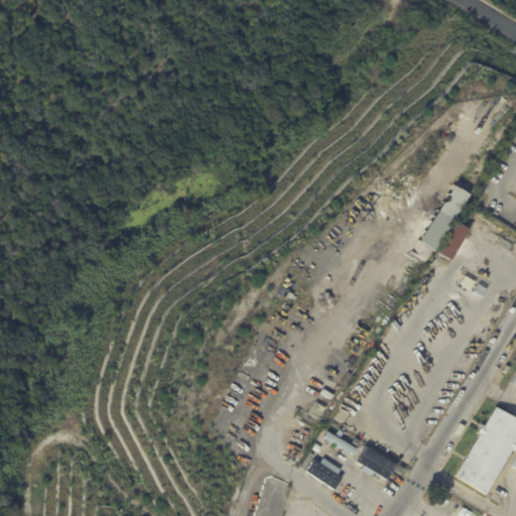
[(461,187),(470,194),(434,249),(419,240),(455,183),(461,187)]
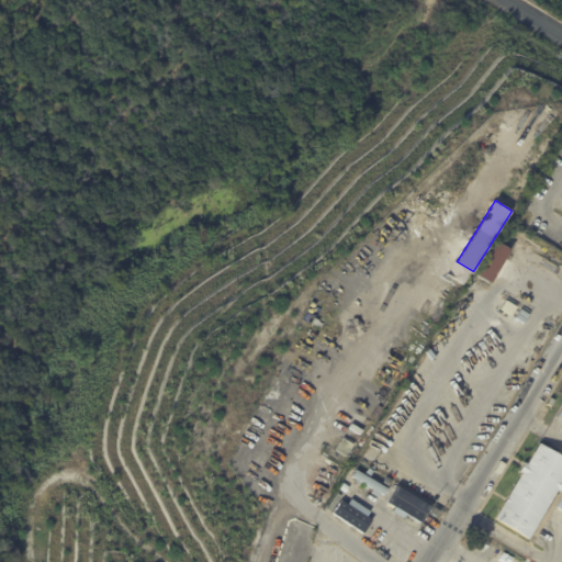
[(510,249),(491,283),(476,274),(496,240),(510,249)]
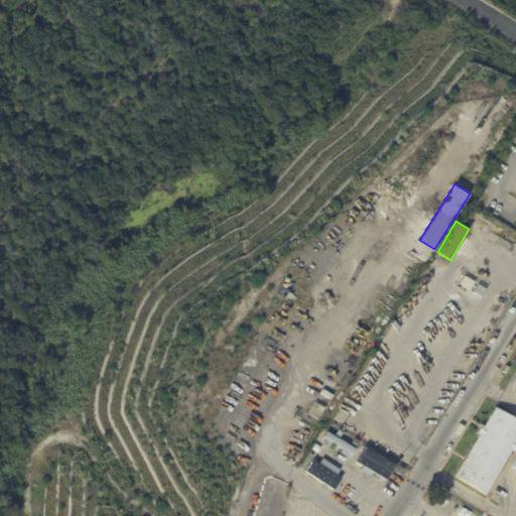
[(506,365),(510,367),(506,373),(502,371),(505,365),(506,365)]
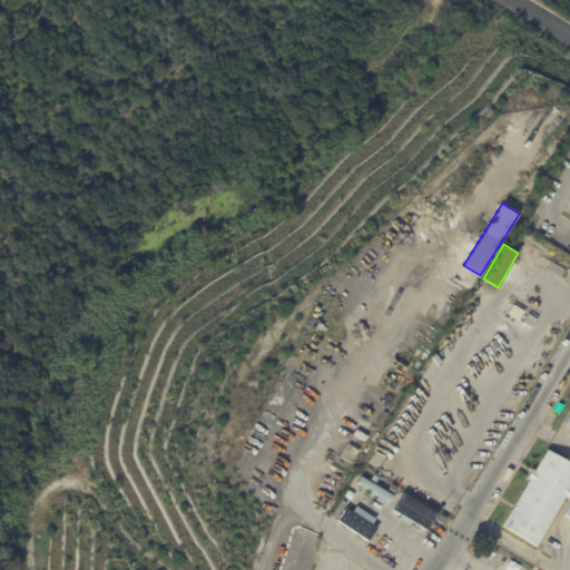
[(501,524),(546,449),(569,463),(569,489),(537,546),(501,524)]
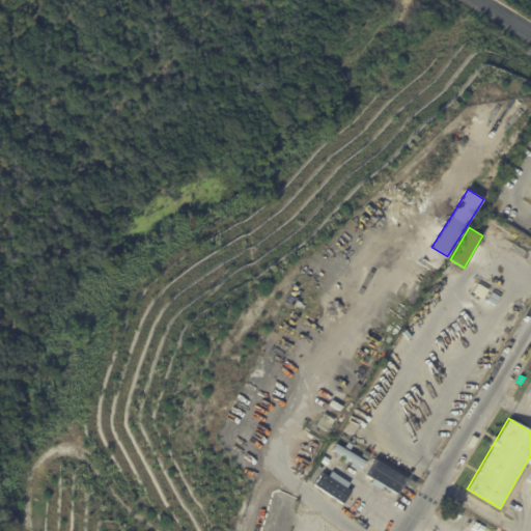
[(346,428),(353,431),(350,436),(343,432),(345,427),(346,428)]
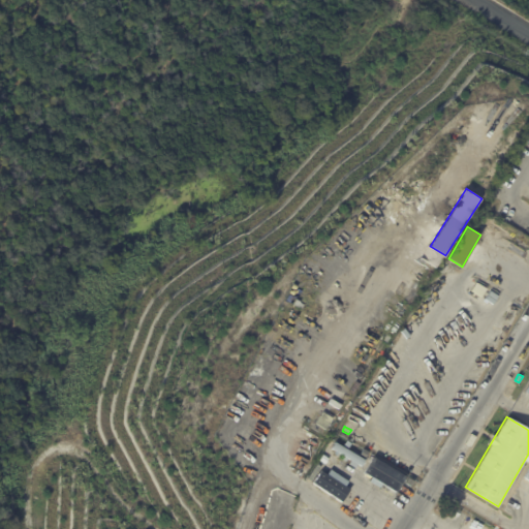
[(335,440),(365,458),(361,465),(331,447),(335,440)]
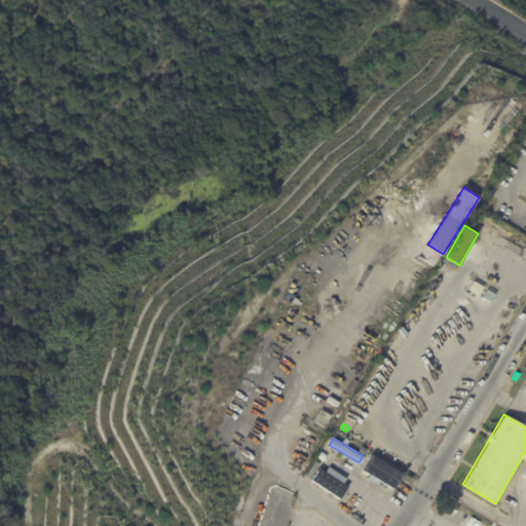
[(376,474),(383,461),(388,464),(381,477),(376,474)]
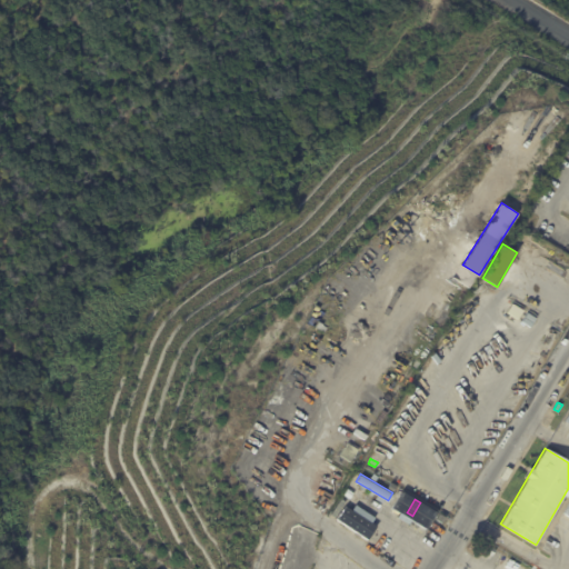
[(336,518),(346,503),(377,523),(367,538),(336,518)]
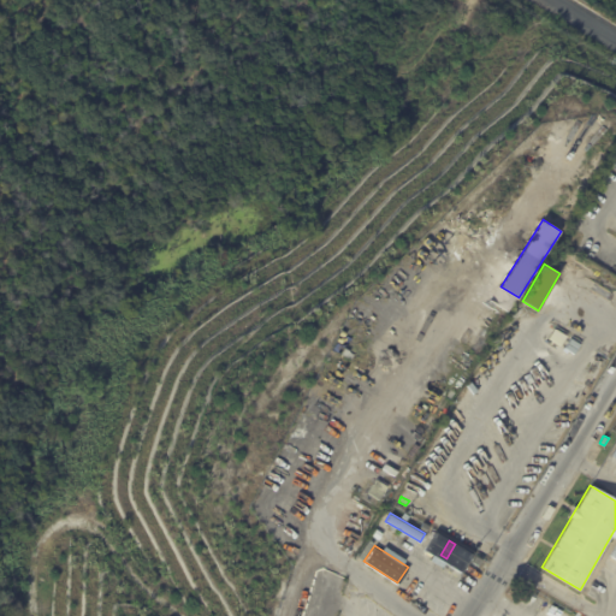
[(368,552),(363,561),(357,556),(362,549),(368,552)]
